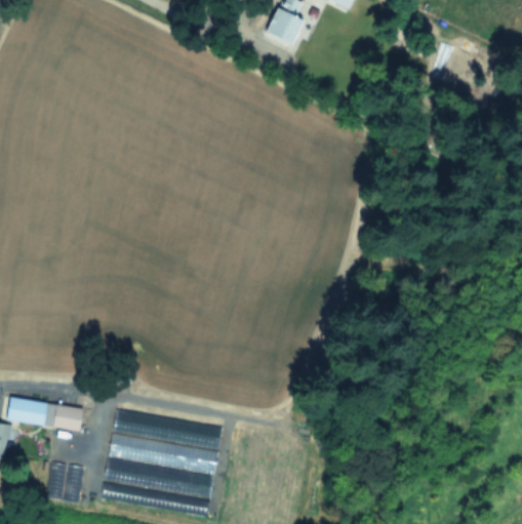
[(303,19),(295,16),(302,0),(279,0),(267,35),(292,45),(303,19)]
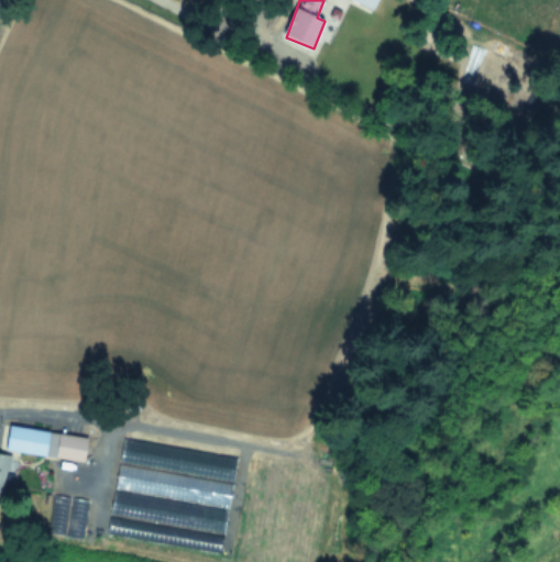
[(348,0),(371,10),(375,0),(348,0)]
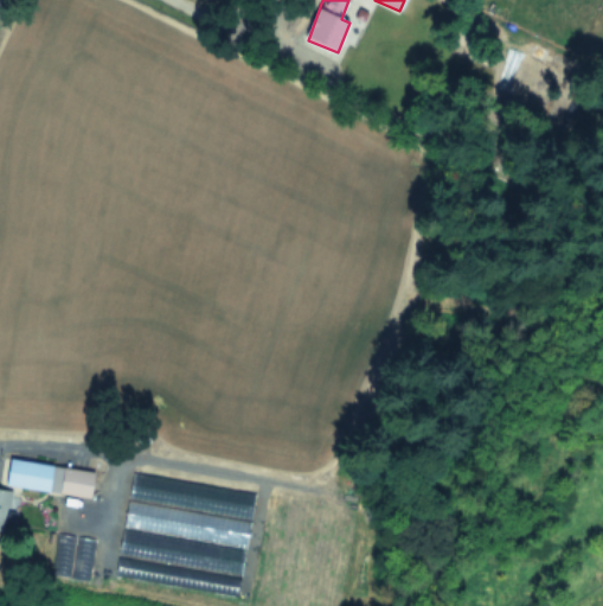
[(92,498),(96,472),(10,460),(6,488),(92,498)]
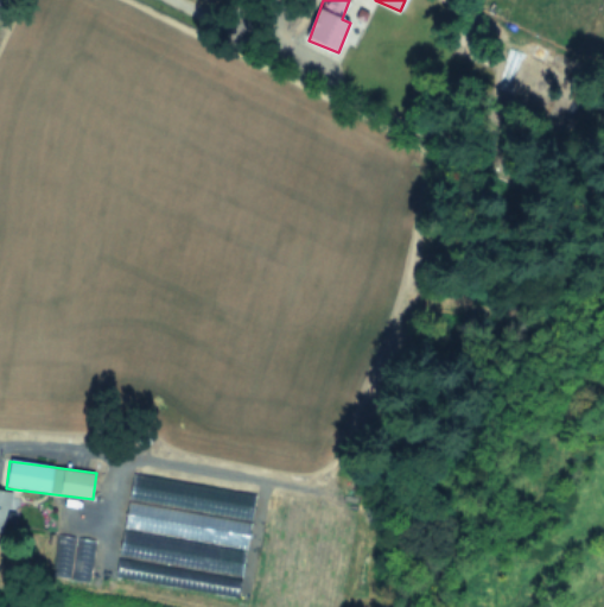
[(120,557),(243,576),(256,493),(133,473),(120,557)]
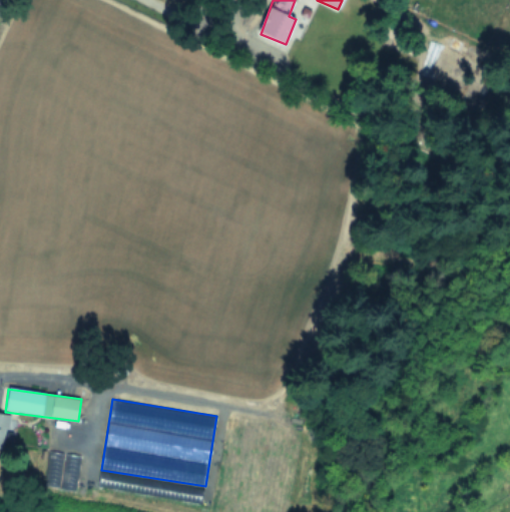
[(18,416),(0,414),(0,449),(5,450),(6,437),(16,437),(18,416)]
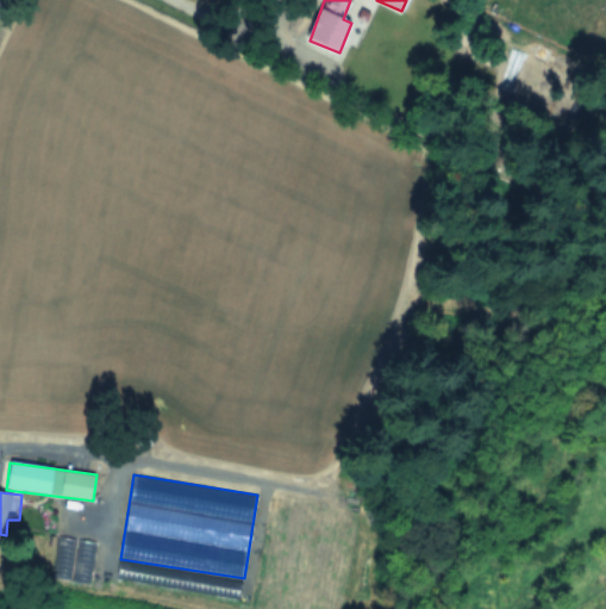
All buildings are outlined.
